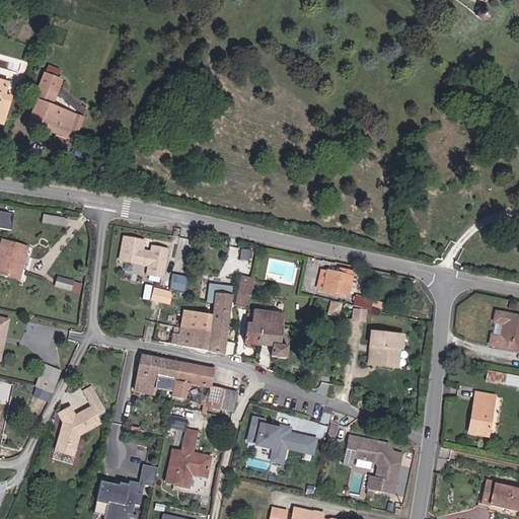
[(490,9),(489,8),(486,7),(484,7),(482,8),(480,10),(479,12),(479,14),(480,16),(483,18),(485,19),(488,18),(490,17),(491,15),(492,13),(491,11),(490,9)]
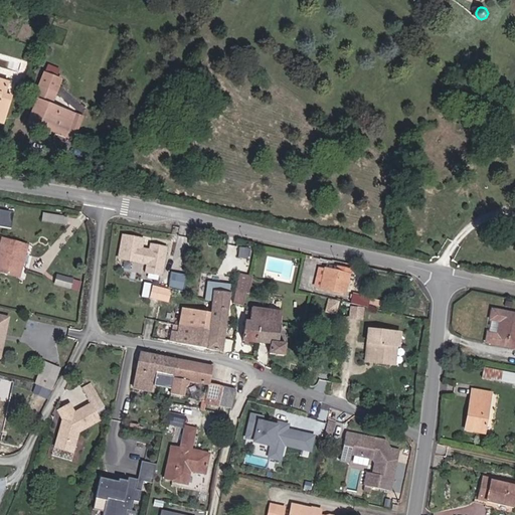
[(71,114),(51,107),(61,80),(44,73),(33,102),(37,104),(29,123),(40,127),(41,123),(64,132),(71,114)]
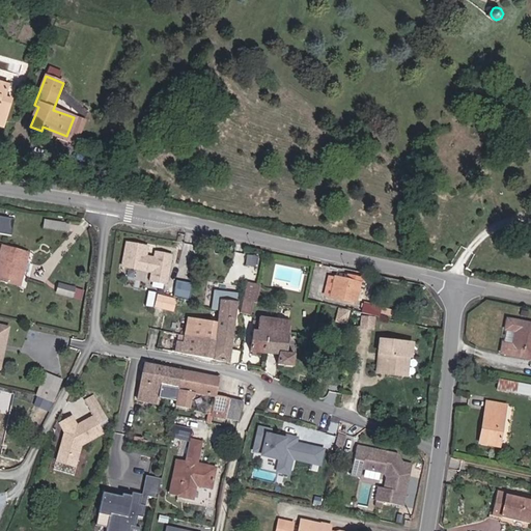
[(5,99),(9,87),(0,83),(0,119),(6,121),(14,102),(5,99)]
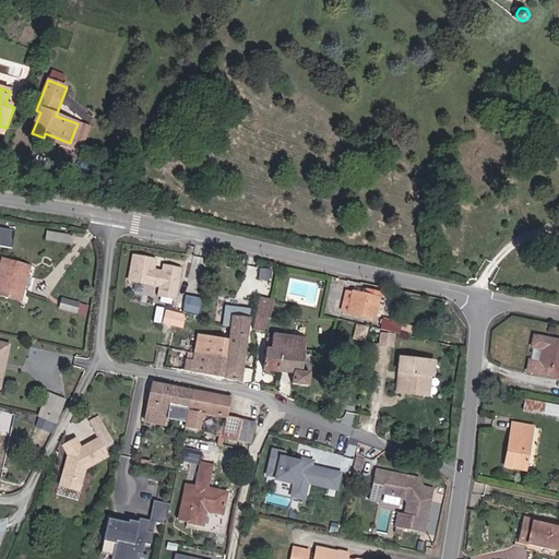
[(70,143),(45,133),(44,138),(72,149),(81,125),(78,123),(70,143)]
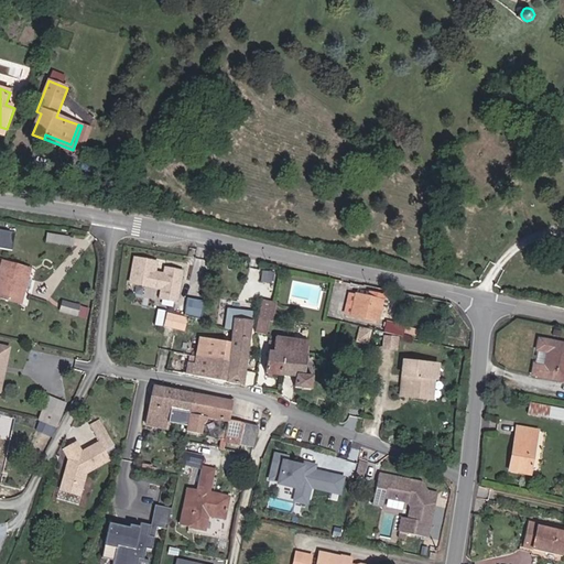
[(17,232),(0,229),(0,248),(13,250),(17,232)]
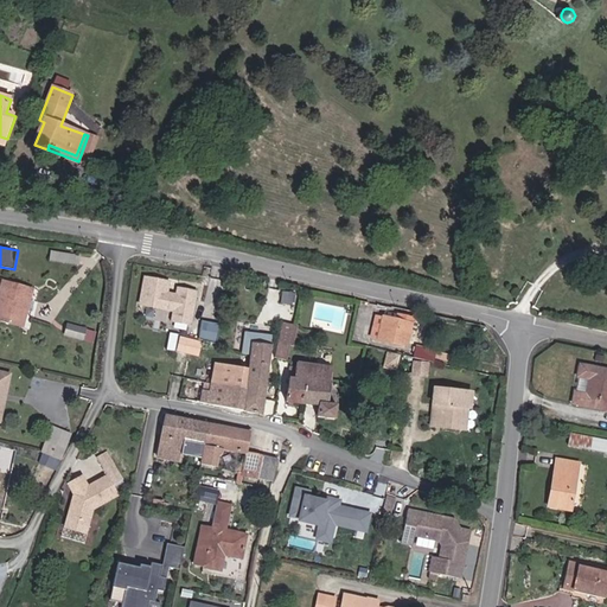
[(49,253),(48,261),(77,264),(78,257),(49,253)]
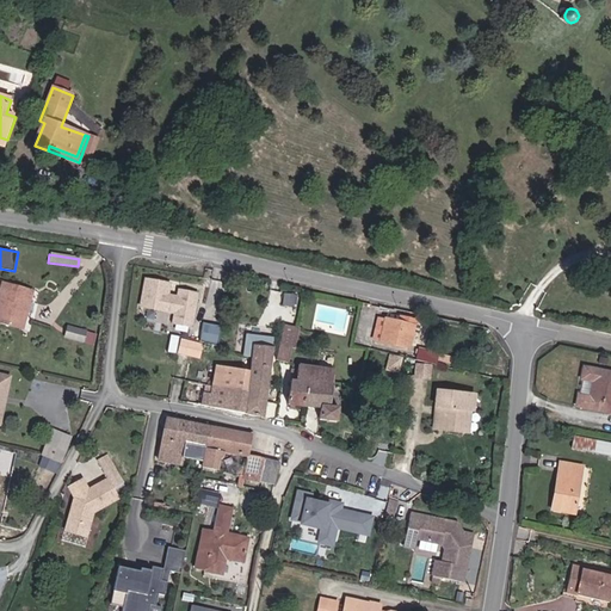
[(172,284),(146,279),(141,309),(173,315),(172,325),(193,329),(199,294),(178,289),(177,296),(170,295),(172,284)]
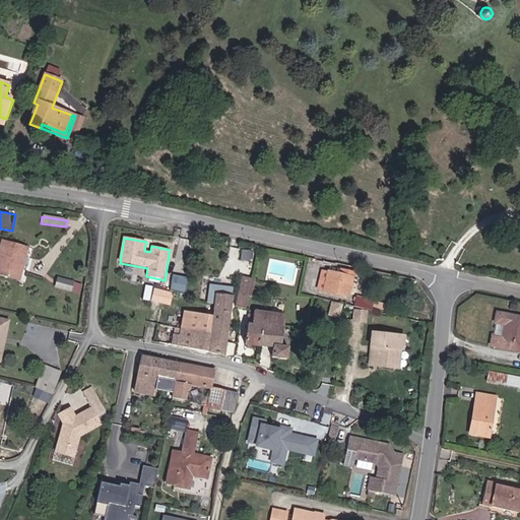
[(24,248),(0,241),(0,278),(14,282),(17,273),(10,271),(15,257),(22,259),(24,248)]
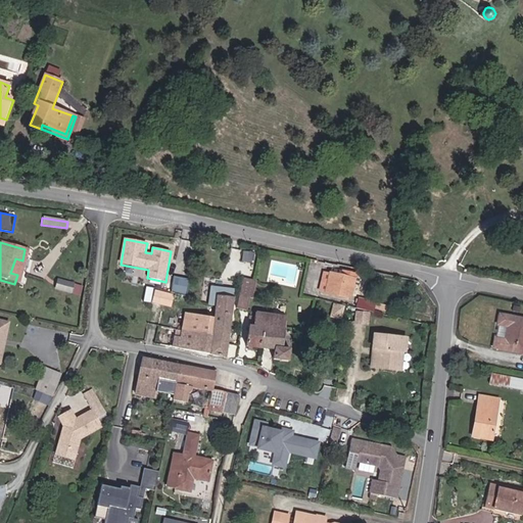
[(60,264),(58,271),(74,276),(76,268),(60,264)]
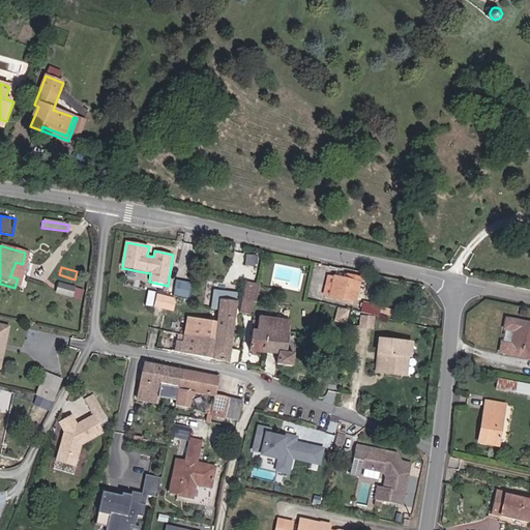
[(350,273),(349,278),(334,275),(332,285),(357,290),(360,275),(350,273)]
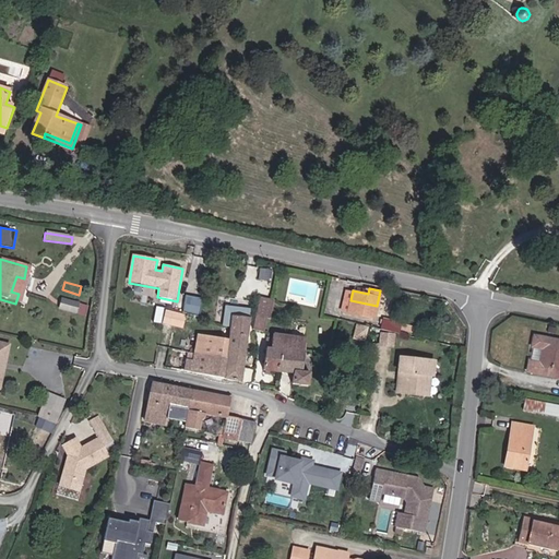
[(252,330),(263,332),(269,298),(258,295),(252,330)]
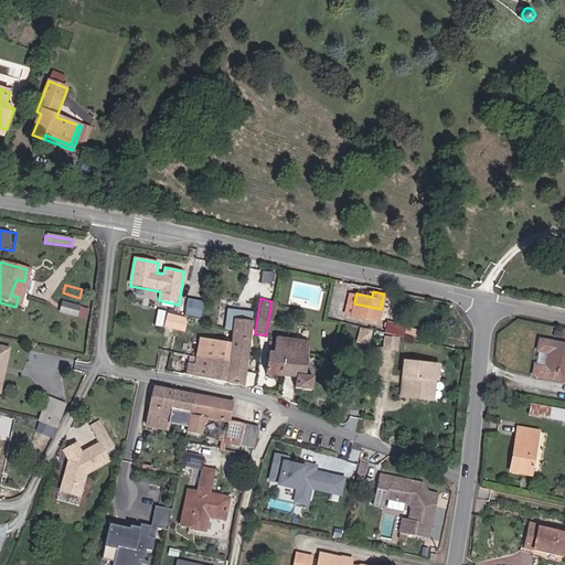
[(205,302),(188,299),(184,316),(202,319),(205,302)]
